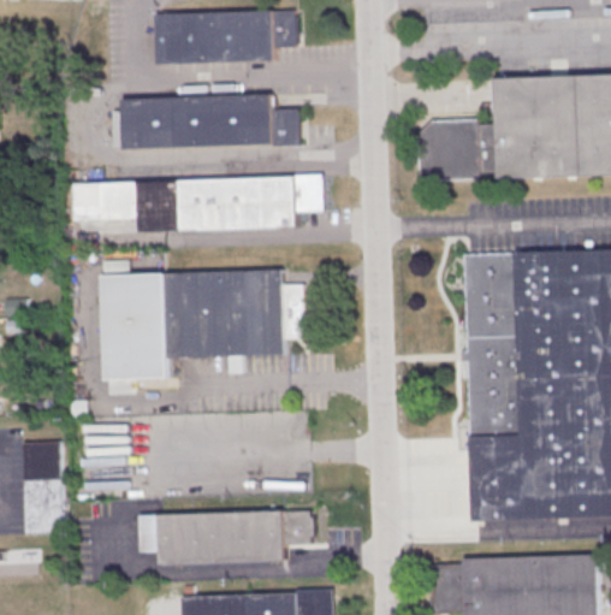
[(154,15),(291,10),(292,47),(273,47),(273,61),(154,65),(154,15)]
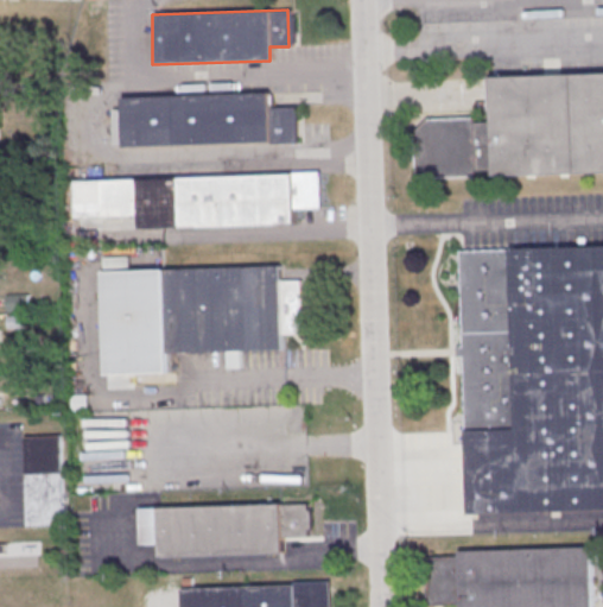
[(602,73),(602,172),(490,177),(413,179),(412,120),(489,117),(488,77),(602,73)]
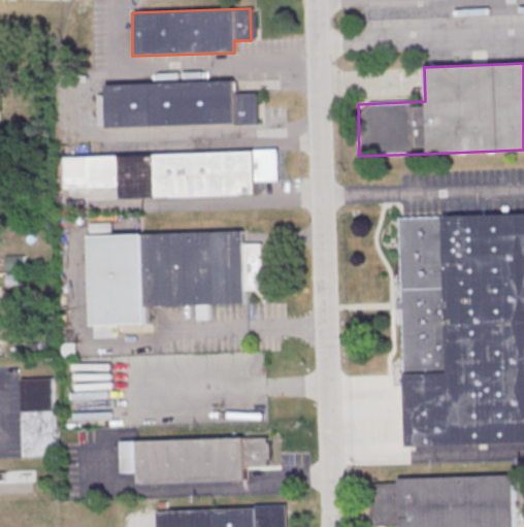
[(103,85),(231,80),(231,93),(254,93),(255,125),(104,129),(103,85)]
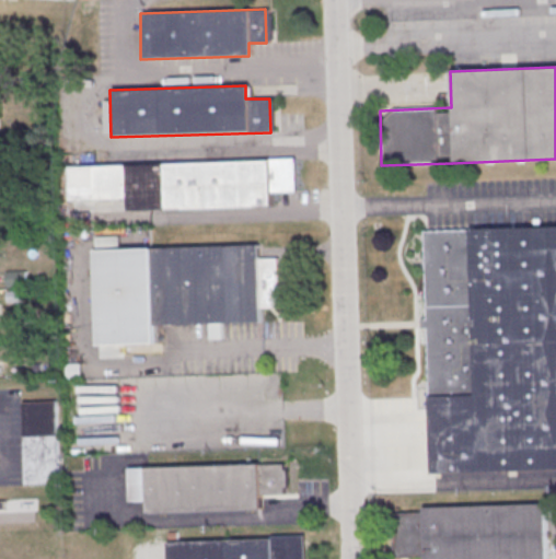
[(66,166),(291,159),(292,191),(268,193),(269,206),(125,211),(125,199),(67,201),(66,166)]
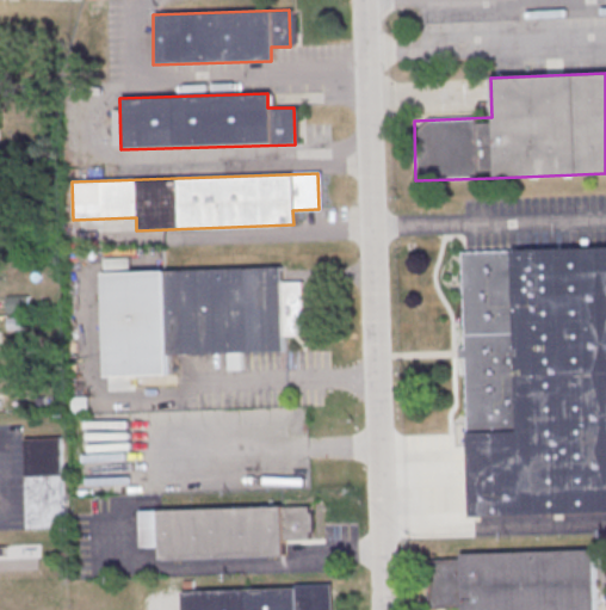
[(605,247),(605,512),(468,517),(458,252),(605,247)]
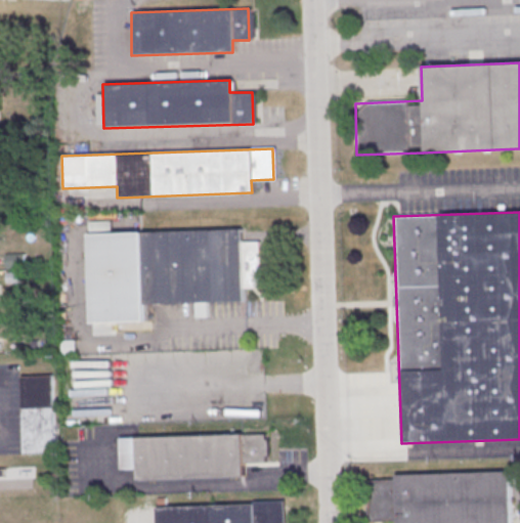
[(86,234),(239,229),(240,243),(256,242),(258,288),(241,289),(242,302),(142,304),(143,321),(87,323),(86,234)]
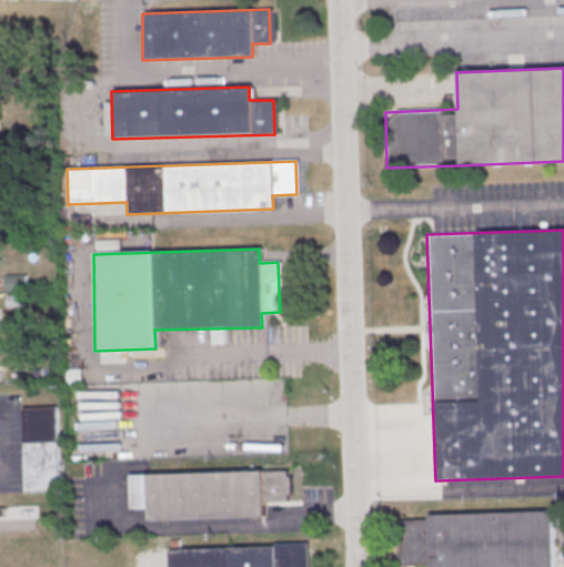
[(2,276),(22,276),(22,292),(2,292),(2,276)]
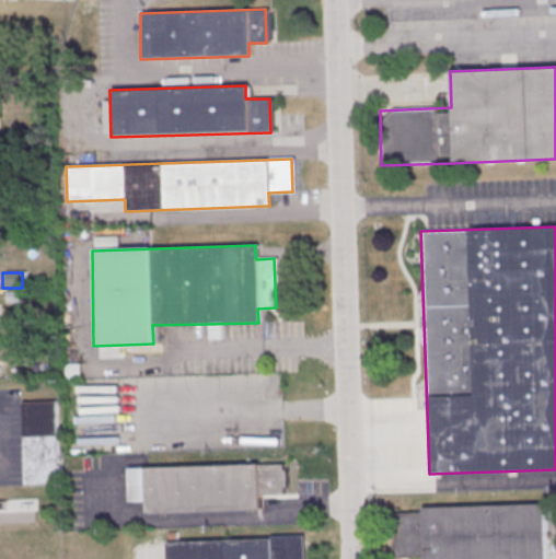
[(2,292),(19,292),(19,304),(3,305),(2,292)]
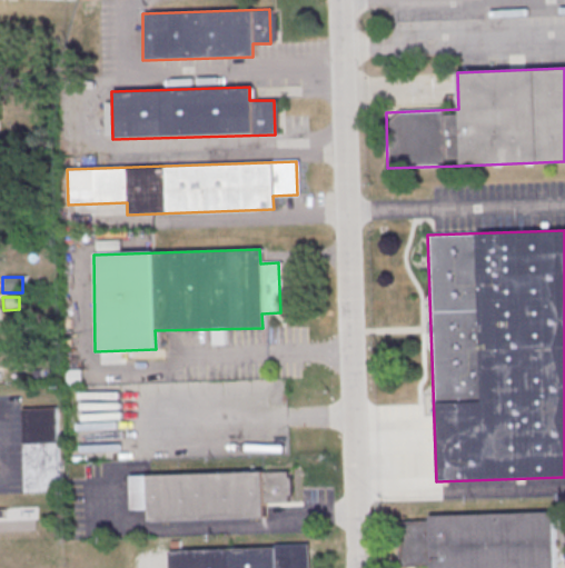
[(18,409),(52,408),(56,494),(21,495),(18,409)]
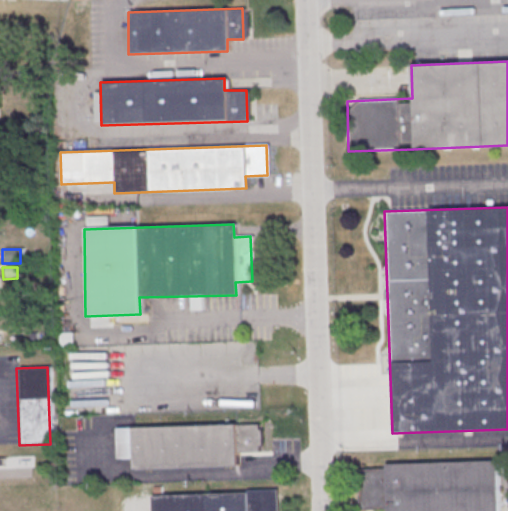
[(131,428),(256,424),(257,453),(236,454),(236,468),(132,471),(131,428)]
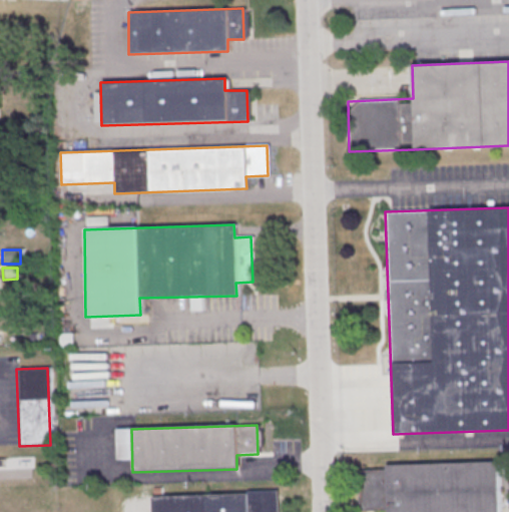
[(385,465),(496,461),(497,511),(387,511),(387,510),(361,511),(359,511),(357,471),(385,470),(385,465)]
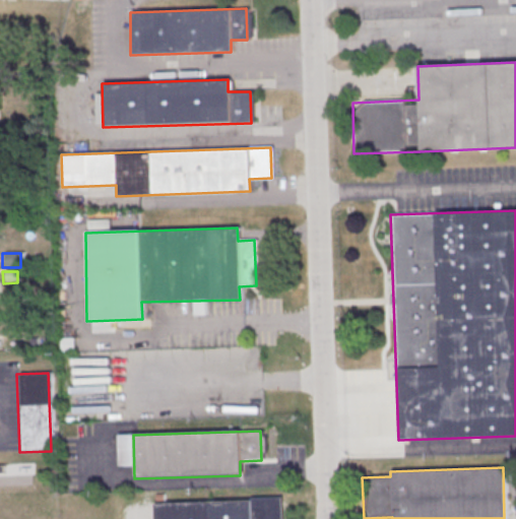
[(153,518),(153,504),(249,500),(249,497),(279,496),(280,518),(153,518)]
